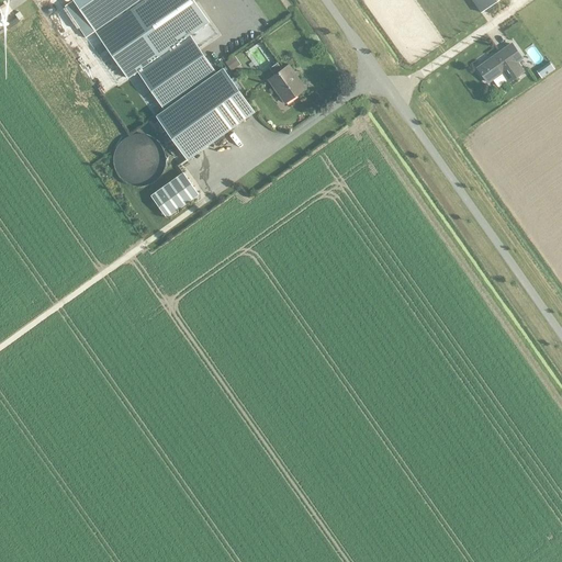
[(86,37),(94,31),(127,78),(209,22),(193,0),(72,0),(64,6),(86,37)]
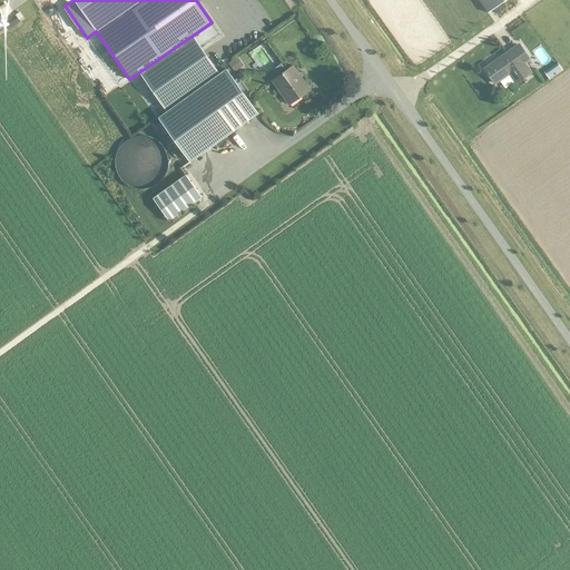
[(478,0),(488,12),(505,0),(478,0)]
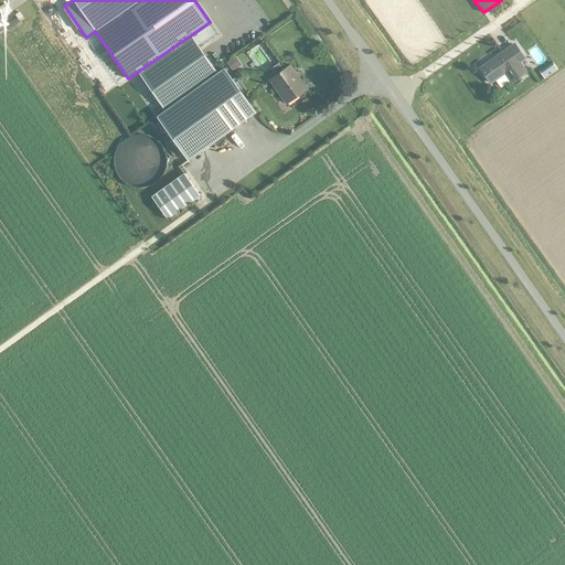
[(167,110),(219,73),(192,34),(139,71),(167,110)]
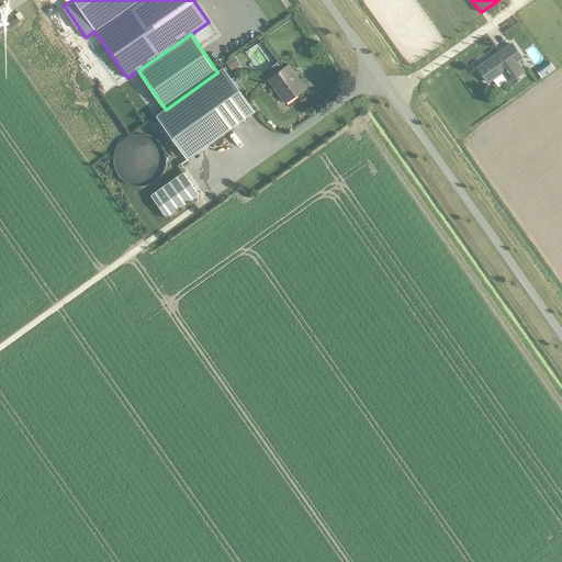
[(516,62),(521,58),(512,44),(510,45),(512,46),(507,48),(506,47),(499,53),(501,54),(485,65),(484,64),(478,68),(487,82),(502,71),(509,81),(523,71),(516,62)]
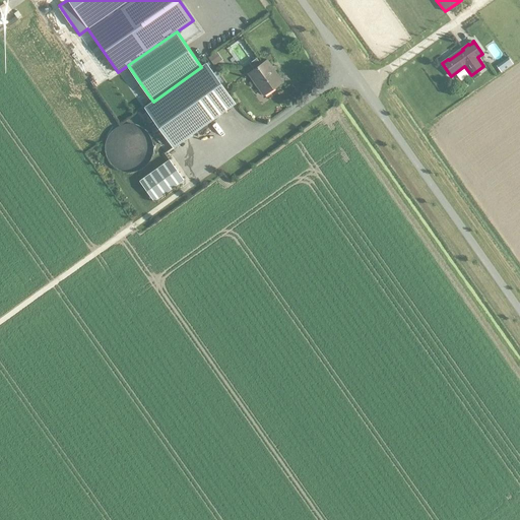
[(254,70),(249,74),(263,95),(282,82),(267,61),(261,65),(256,58),(249,63),(254,70)]
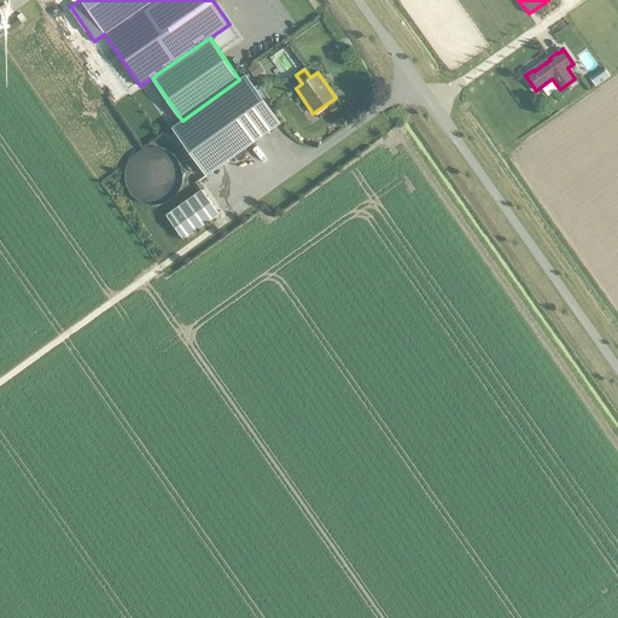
[(245,76),(173,128),(207,175),(279,123),(245,76)]
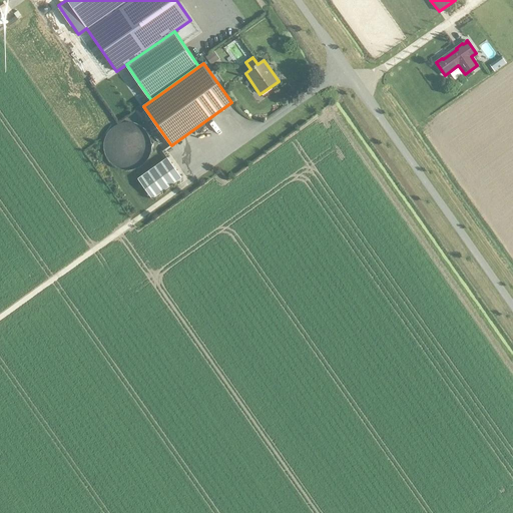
[(117,167),(119,168),(121,169),(122,169),(126,170),(129,170),(132,169),(136,168),(139,167),(141,165),(143,163),(146,160),(148,156),(150,152),(150,149),(150,147),(150,145),(150,141),(149,138),(148,135),(146,132),(145,130),(143,128),(141,127),(139,126),(137,124),(135,124),(133,123),(130,122),(126,122),(122,123),(118,124),(114,126),(112,128),(109,130),(107,133),(106,134),(104,138),(103,141),(103,146),(103,148),(104,151),(104,152),(105,155),(107,158),(108,161),(110,163),(111,164),(113,166),(115,166),(117,167)]
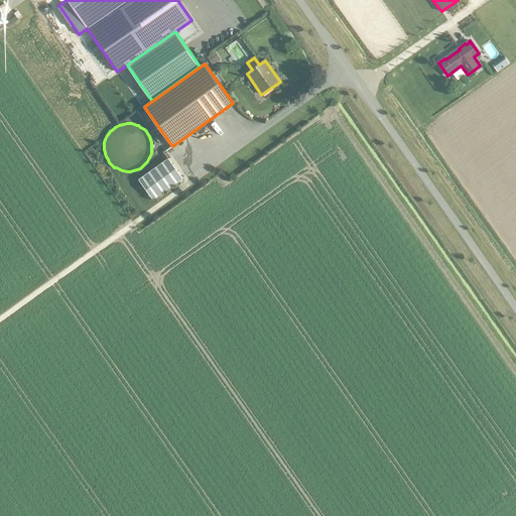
[(182,178),(168,158),(138,179),(152,200),(182,178)]
